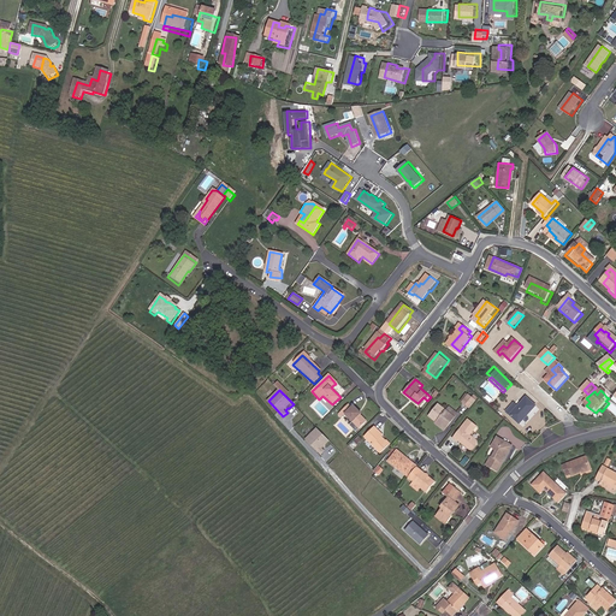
[(465,403),(472,409),(478,402),(471,396),(465,403)]
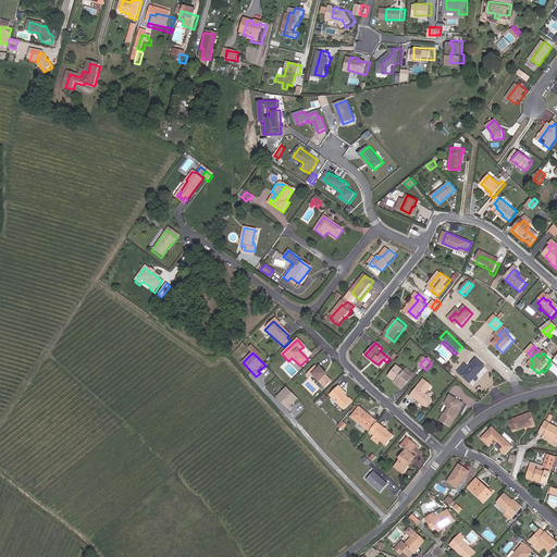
[(460,372),(472,382),(485,367),(477,360),(470,368),(466,366),(460,372)]
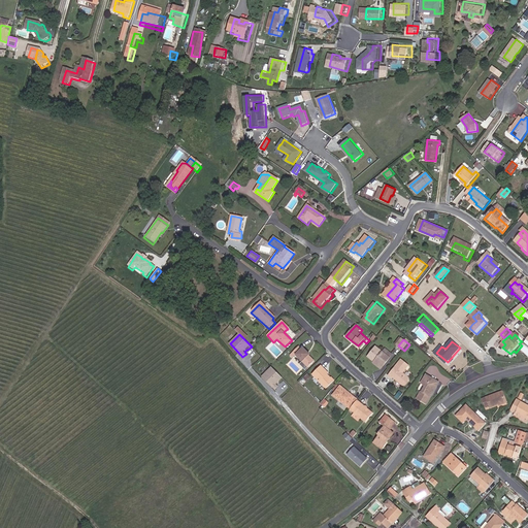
[(375,363),(383,368),(395,353),(392,351),(389,354),(378,345),(370,356),(376,362),(375,363)]
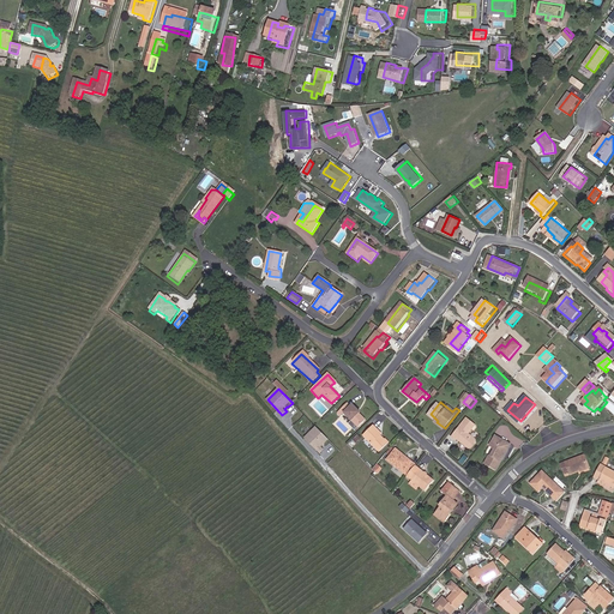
[(357,414),(360,411),(354,405),(351,408),(348,404),(339,411),(343,416),(345,415),(357,427),(365,421),(360,416),(357,414)]
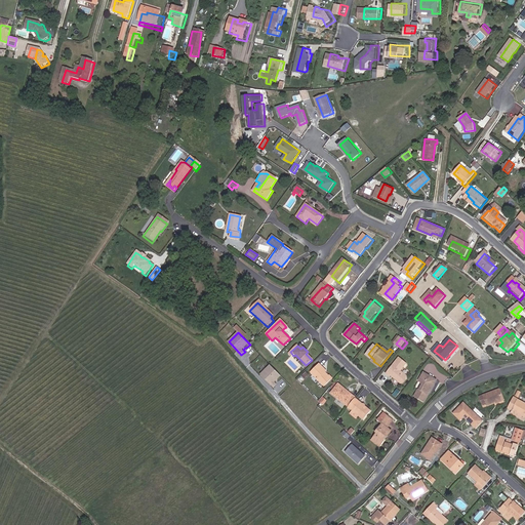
[(408,375),(400,369),(406,361),(401,357),(388,374),(391,376),(393,374),(396,376),(395,377),(402,384),(408,375)]
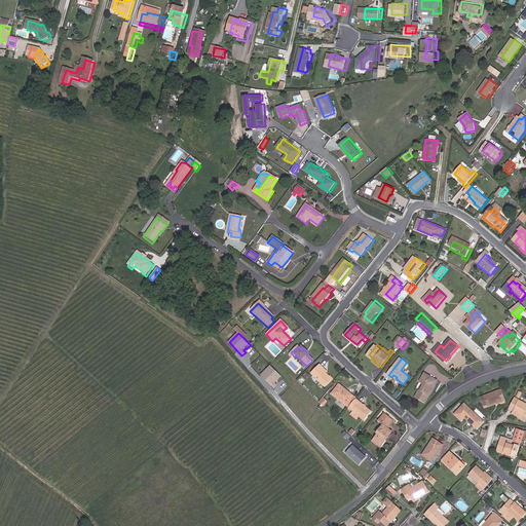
[(332,381),(326,375),(322,370),(324,369),(321,365),(310,374),(325,388),(332,381)]
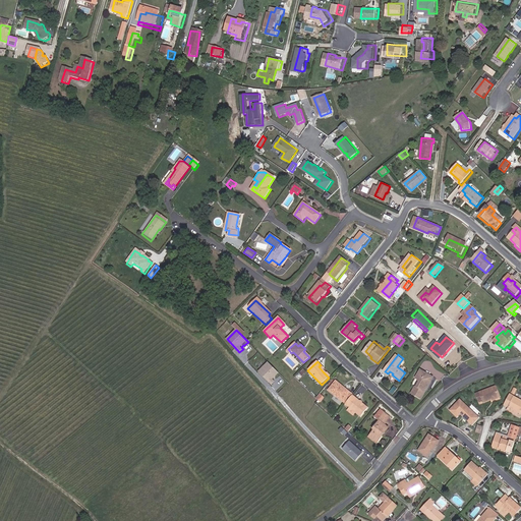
[(280,374),(269,362),(259,371),(272,385),(275,382),(273,380),(275,378),(277,378),(280,374)]
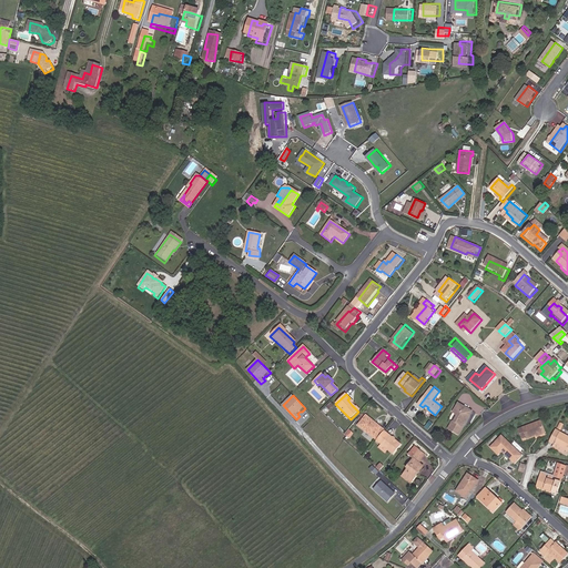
[(450,428),(460,434),(474,411),(460,403),(455,413),(459,416),(456,423),(454,422),(450,428)]
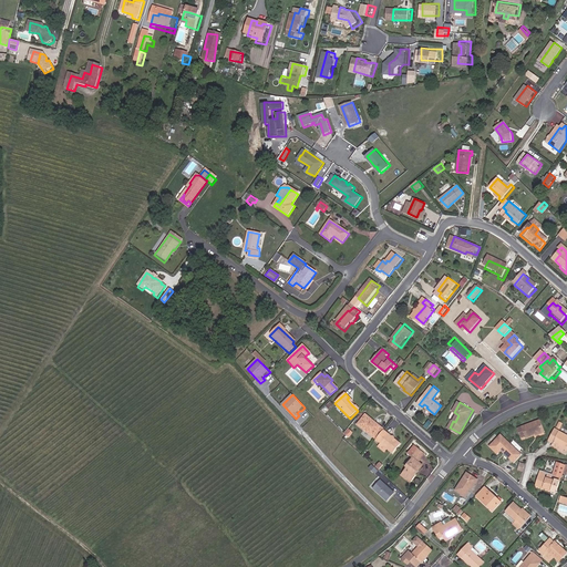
[(377,442),(384,433),(367,418),(358,429),(374,444),(377,442)]
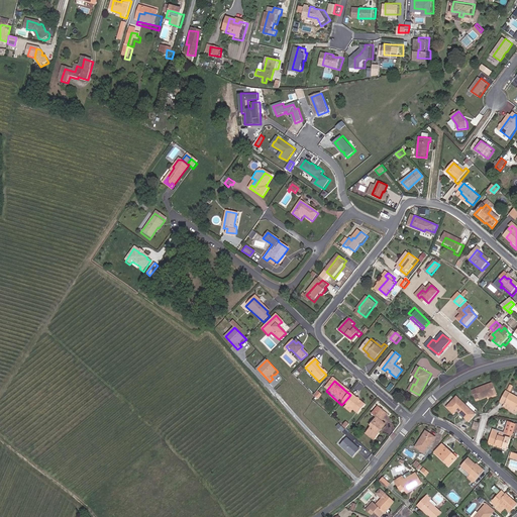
[(485,396),(494,392),(490,384),(469,392),(473,402),(486,397),(485,396)]
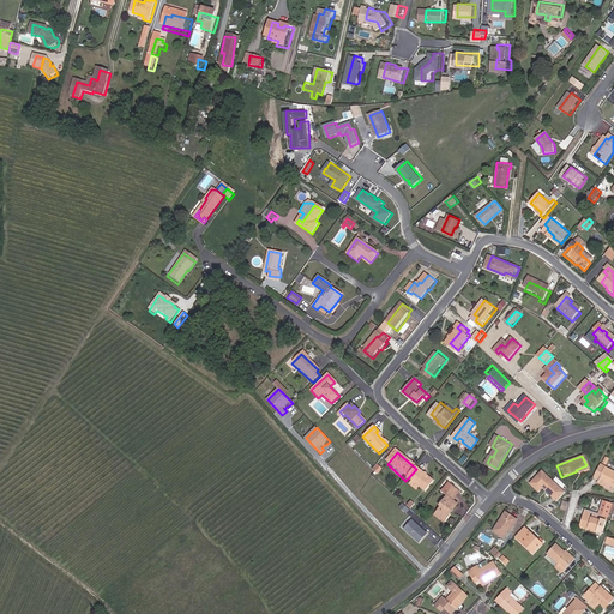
[(427,495),(437,483),(417,467),(416,469),(408,479),(415,483),(421,489),(427,495)]
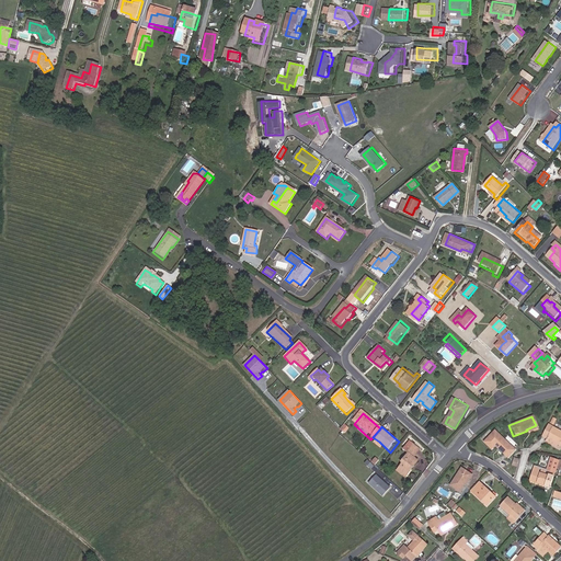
[(560,439),(560,436),(545,428),(539,439),(542,442),(540,445),(556,451),(560,439)]
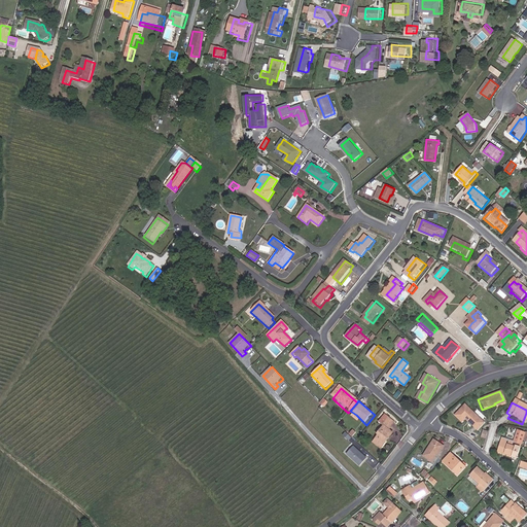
[(472,431),(480,423),(461,407),(451,418),(458,424),(461,421),(472,431)]
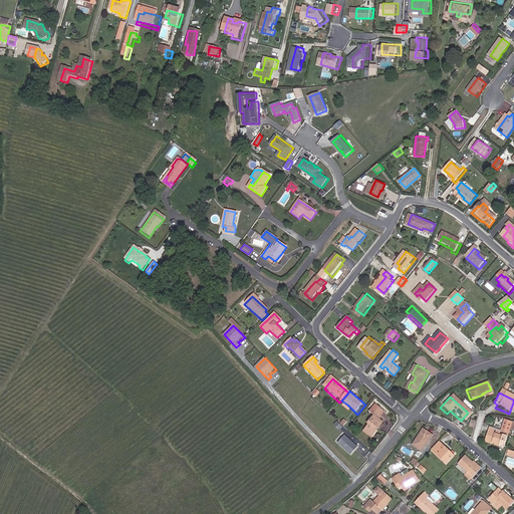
[(386,424),(382,422),(386,419),(378,414),(375,417),(377,419),(371,425),(372,426),(366,433),(374,440),(380,432),(378,431),(386,424)]
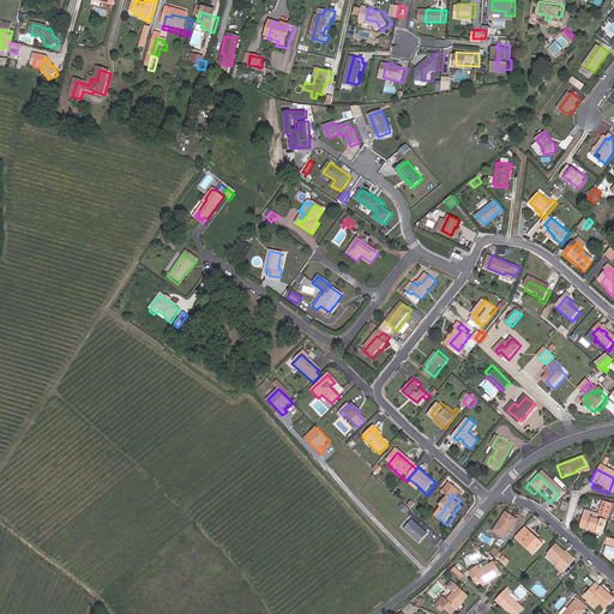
[(602,523),(603,515),(607,505),(596,504),(594,513),(582,509),(579,513),(602,523)]
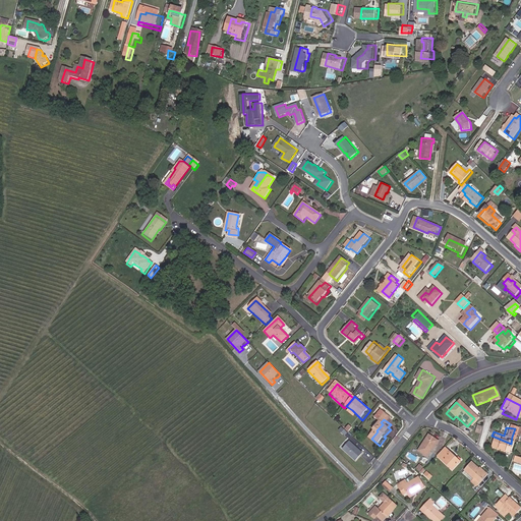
[(487,446),(507,454),(511,444),(491,436),(487,446)]
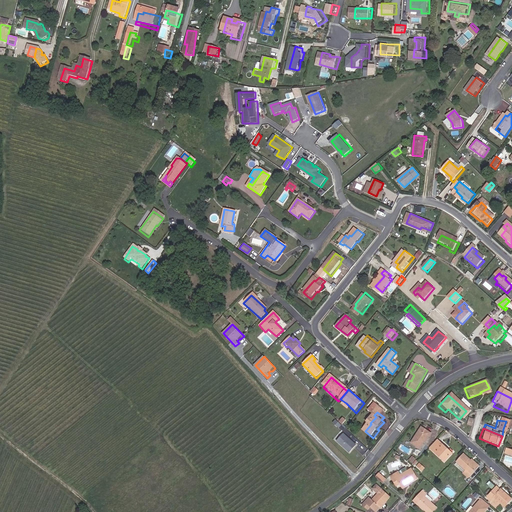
[(427,444),(432,438),(423,429),(410,444),(418,451),(425,443),(427,444)]
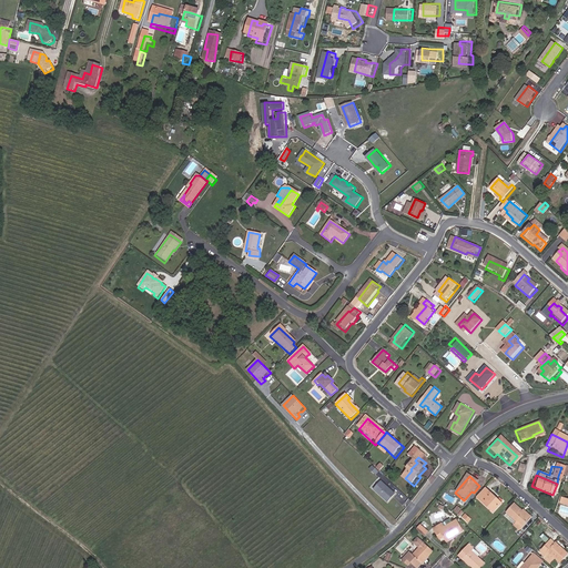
[(392,503),(399,494),(391,486),(389,487),(388,486),(389,485),(385,482),(377,490),(392,503)]
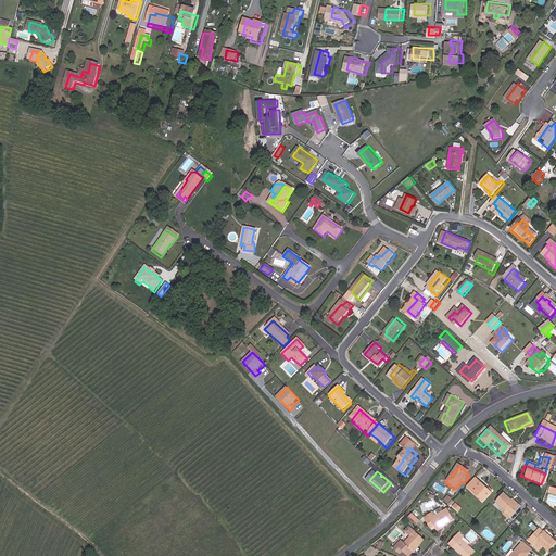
[(478,503),(484,496),(478,491),(480,489),(471,480),(463,489),(478,503)]
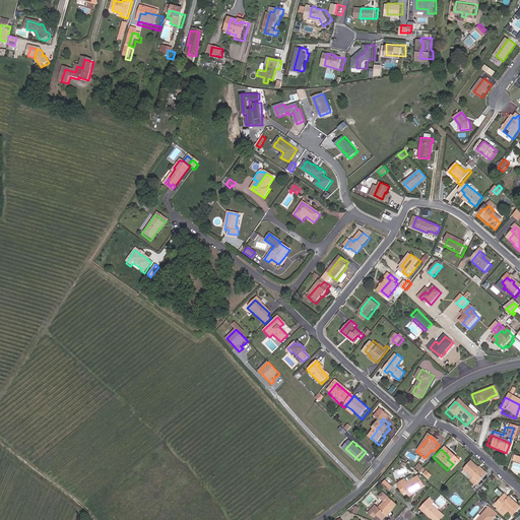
[(470,486),(479,477),(469,468),(470,467),(466,463),(459,471),(467,479),(465,481),(470,486)]
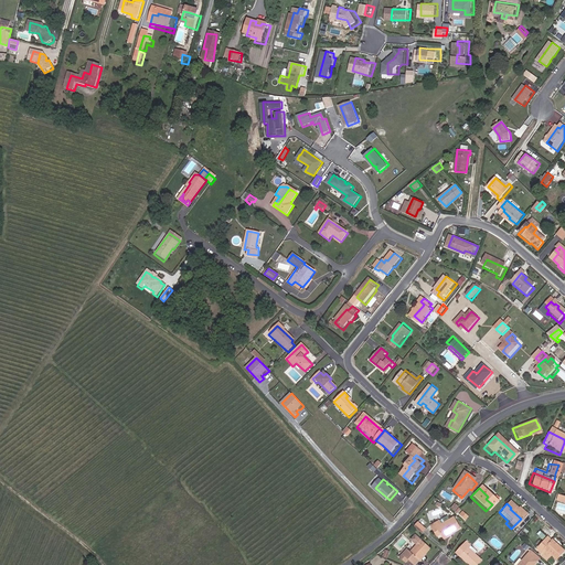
[(521,519),(523,516),(512,507),(511,508),(510,509),(521,519)]
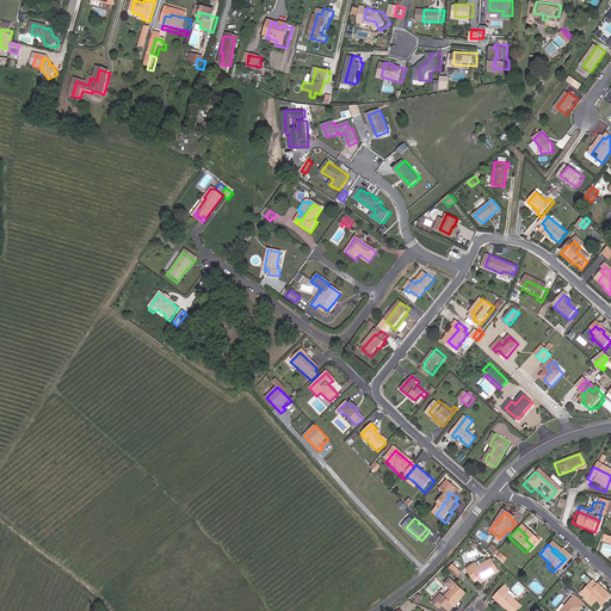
[(505,562),(508,557),(500,551),(497,556),(505,562)]
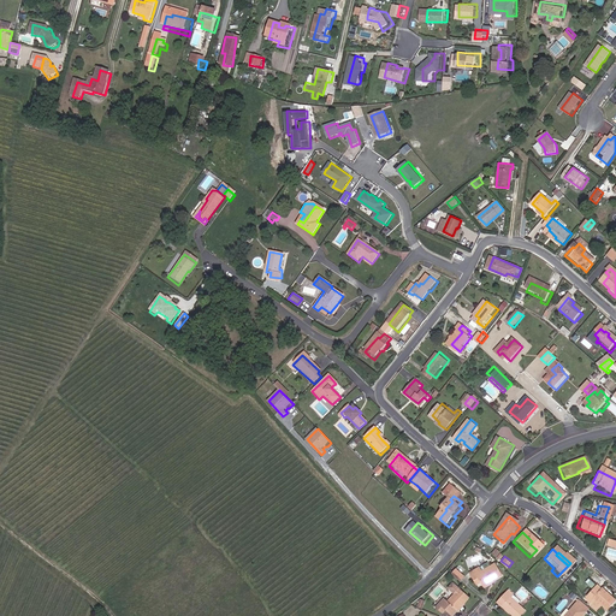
[(495,579),(489,567),(484,570),(480,566),(463,576),(469,587),(474,585),(477,587),(485,582),(486,584),(495,579)]
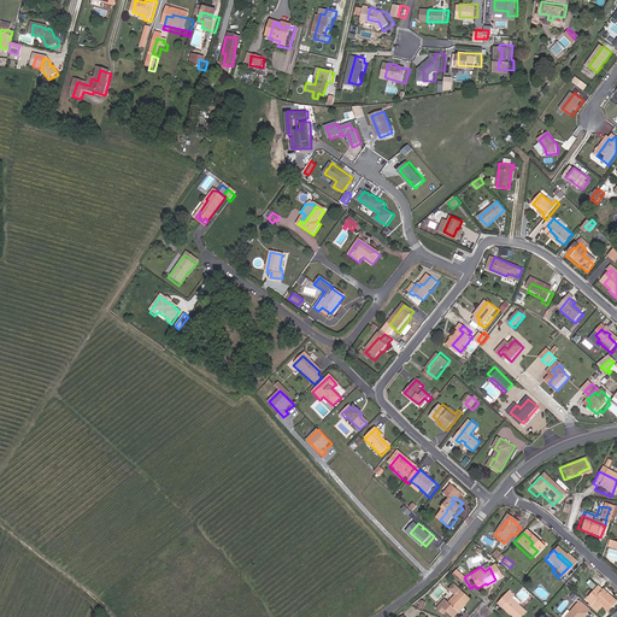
[(450,576),(457,583),(462,579),(453,571),(450,576)]
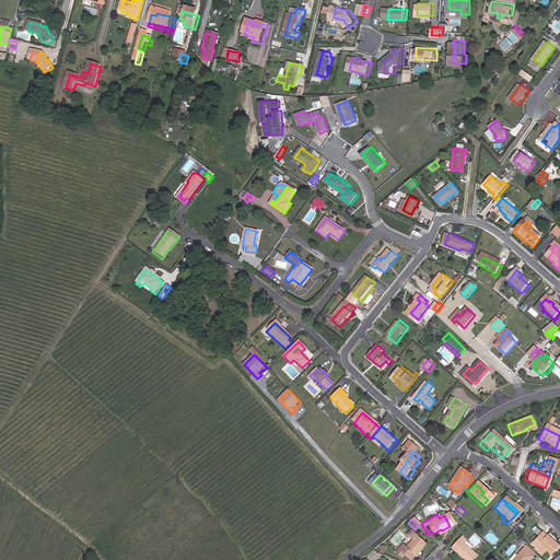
[(409,556),(416,548),(418,550),(422,546),(407,532),(403,536),(408,541),(401,549),(398,546),(392,553),(397,558),(399,556),(404,559),(406,559),(410,557),(409,556)]
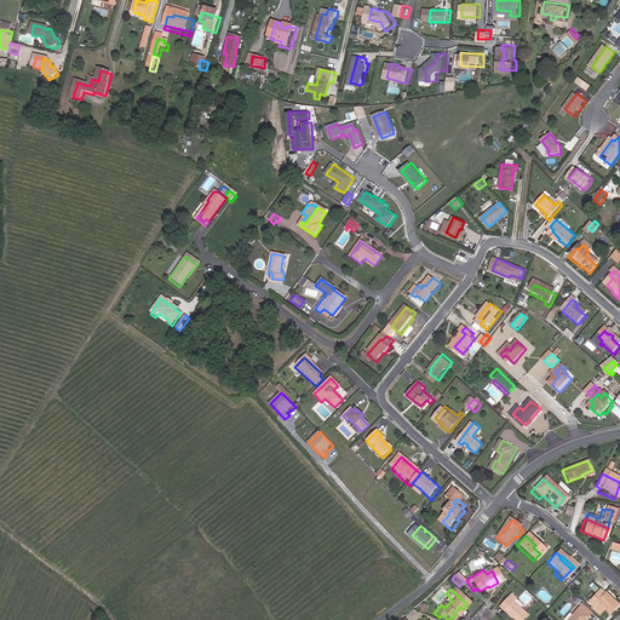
[(593,591),(583,604),(587,609),(597,616),(602,610),(607,615),(615,607),(601,593),(600,596),(593,591)]
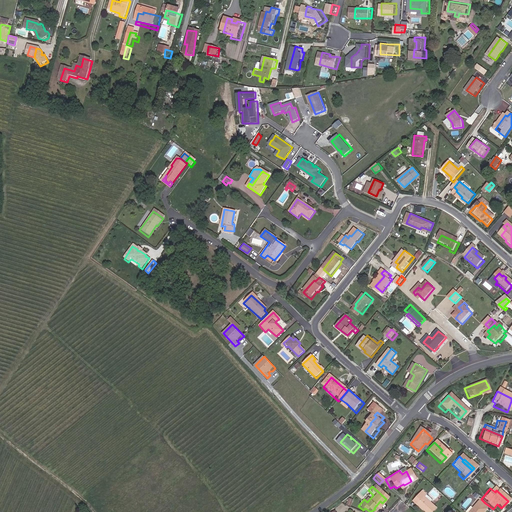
[(418,511),(429,511),(431,510),(420,500),(415,496),(409,502),(413,505),(418,510),(417,511),(418,511)]
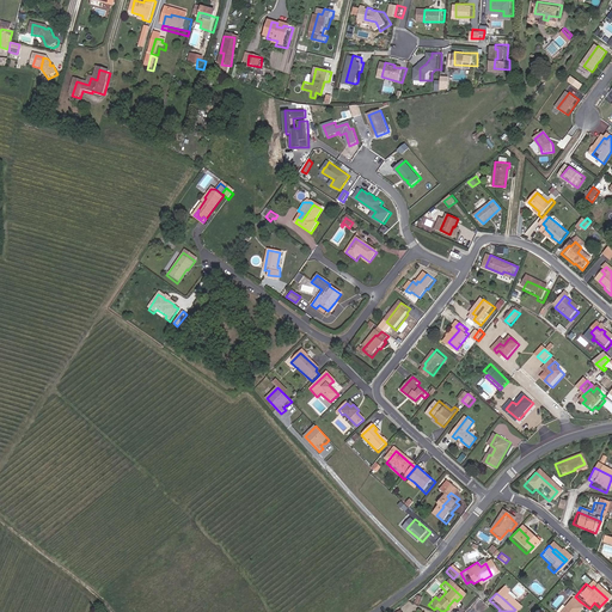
[(450,610),(457,603),(457,601),(454,599),(447,607),(448,609),(450,610)]
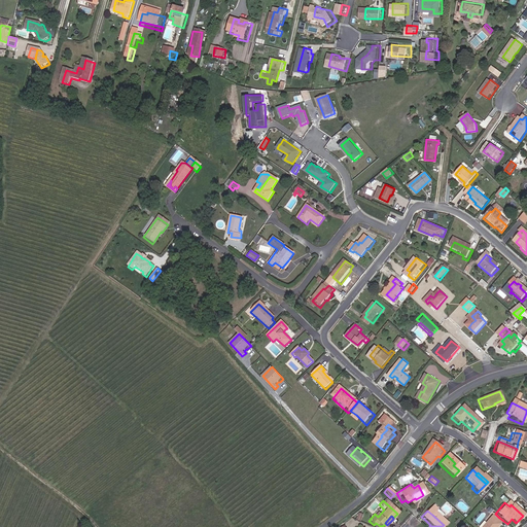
[(407,523),(413,526),(415,526),(420,521),(412,516),(407,523)]
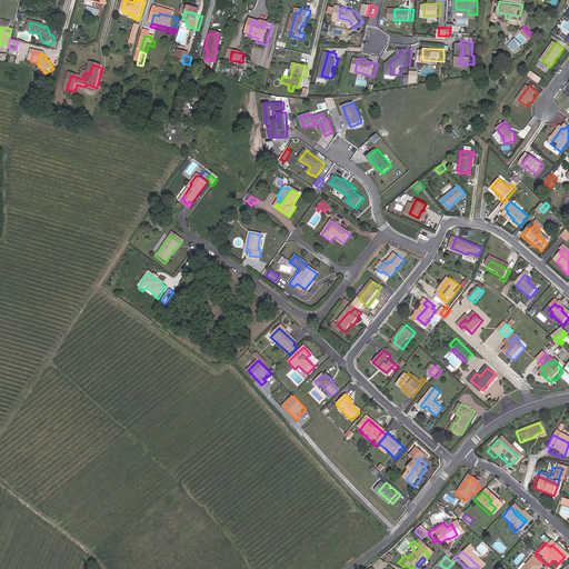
[(512,568),(519,568),(527,560),(523,558),(512,568)]
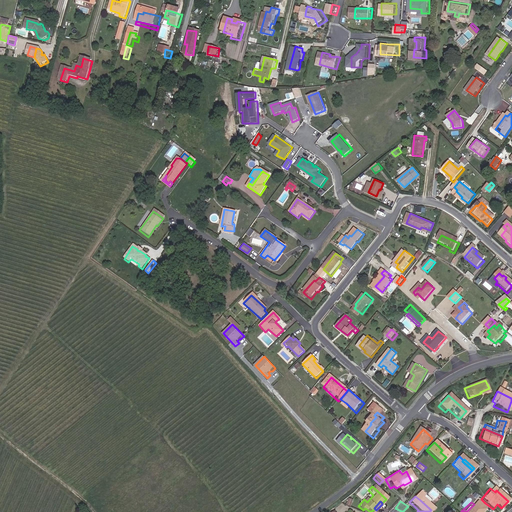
[(480,511),(484,509),(476,502),(474,504),(467,511),(480,511)]
